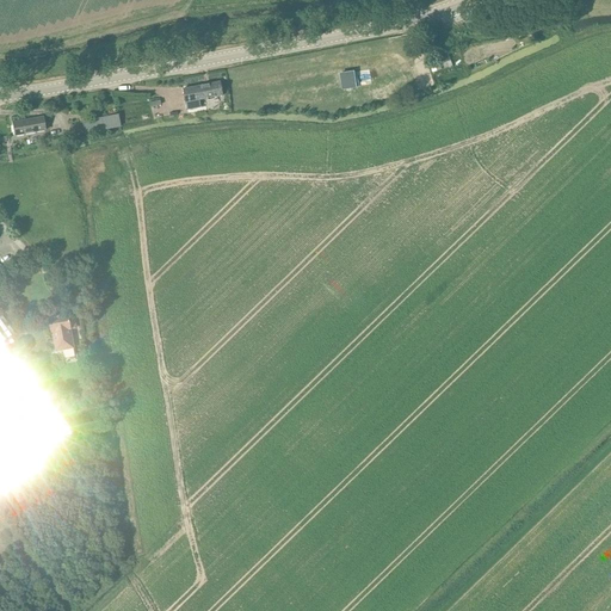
[(456,50),(427,57),(432,73),(461,65),(456,50)]
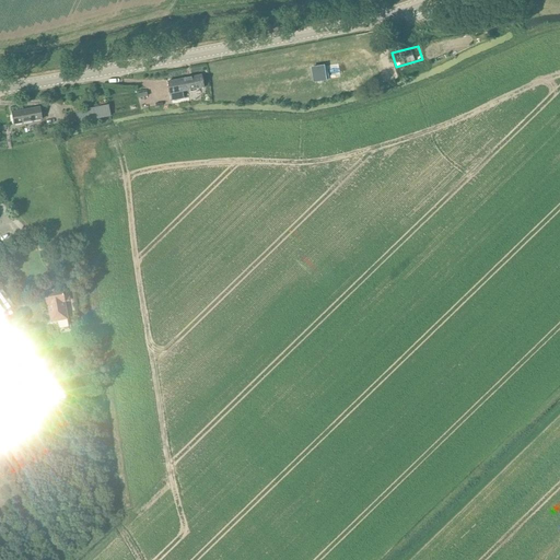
[(313,82),(325,80),(324,67),(311,68),(313,82)]
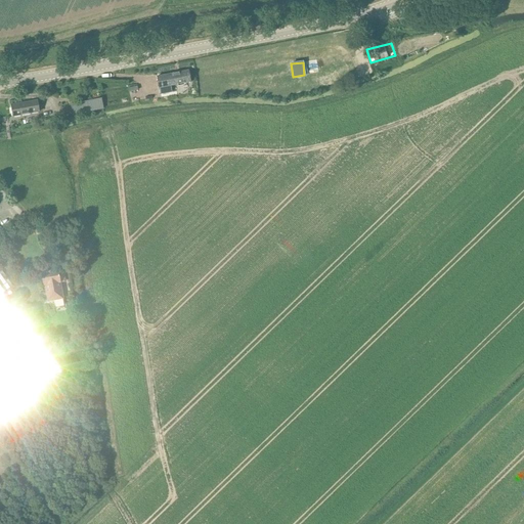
[(178,86),(184,85),(184,84),(190,83),(188,71),(158,77),(160,89),(161,94),(172,92),(171,86),(178,85),(178,86)]
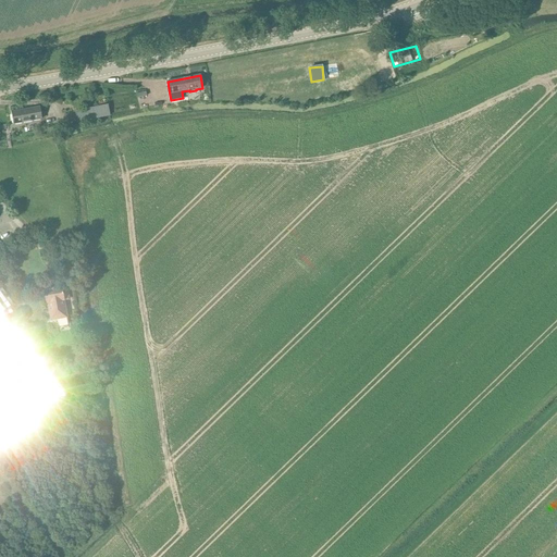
[(108,106),(75,111),(77,123),(110,116),(108,106)]
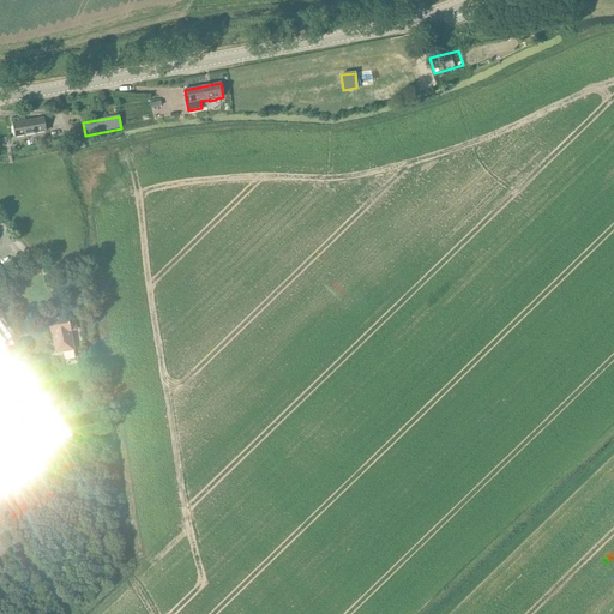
[(14,137),(47,131),(44,118),(12,124),(14,137)]
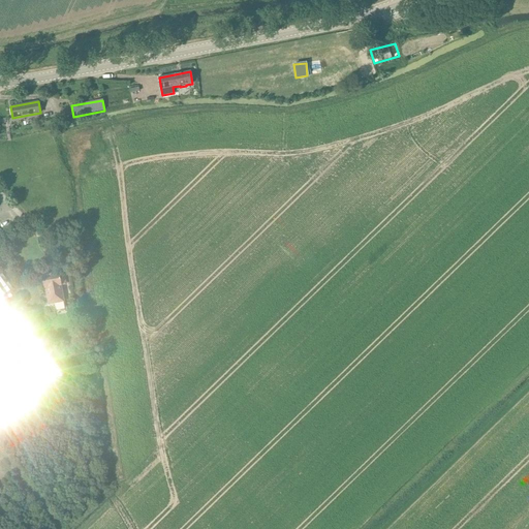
[(0,304),(5,300),(3,297),(13,289),(0,271),(0,304)]
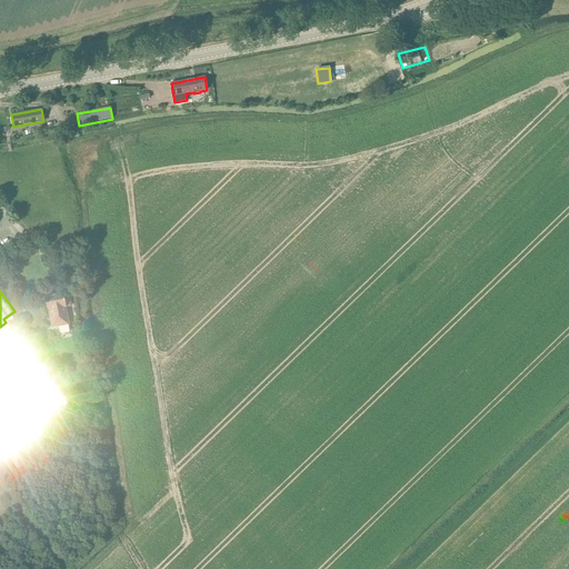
[(63,292),(46,297),(48,310),(49,310),(51,322),(68,320),(66,307),(67,307),(66,305),(70,303),(69,292),(65,293),(63,292)]
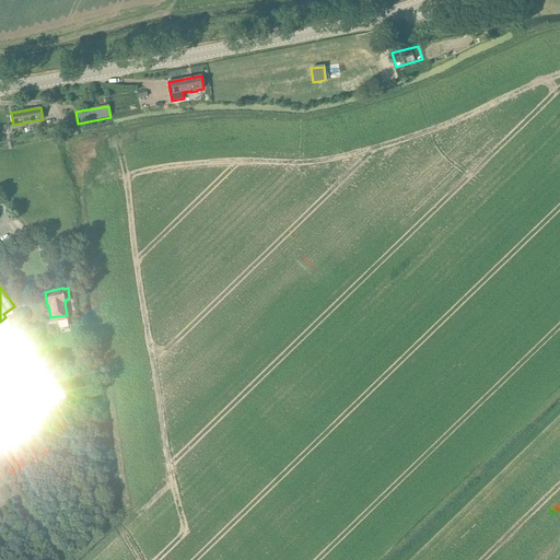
[(0,448),(32,424),(67,395),(6,317),(0,322),(0,448)]
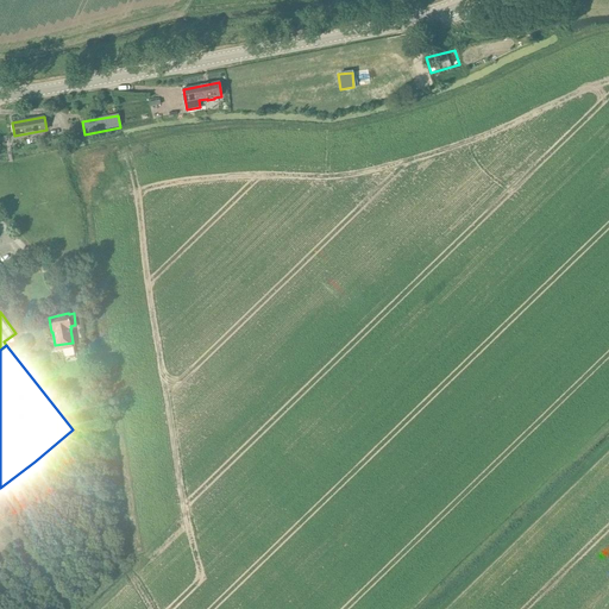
[(17,356),(23,351),(18,345),(12,350),(17,356)]
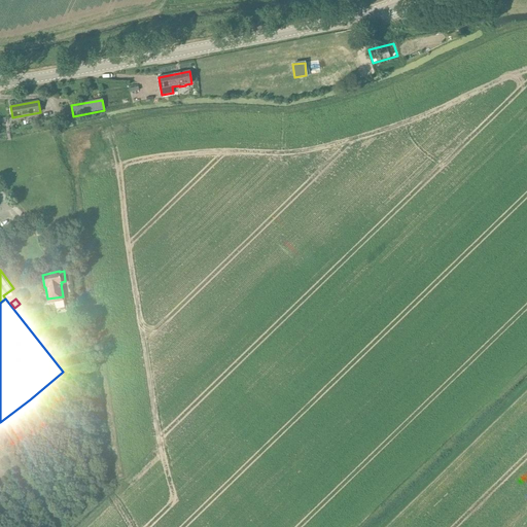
[(50,394),(63,384),(58,378),(45,388),(50,394)]
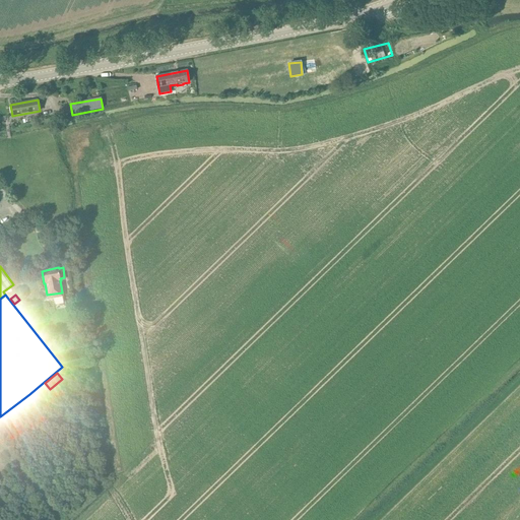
[(39,391),(34,395),(46,409),(51,405),(39,391)]
